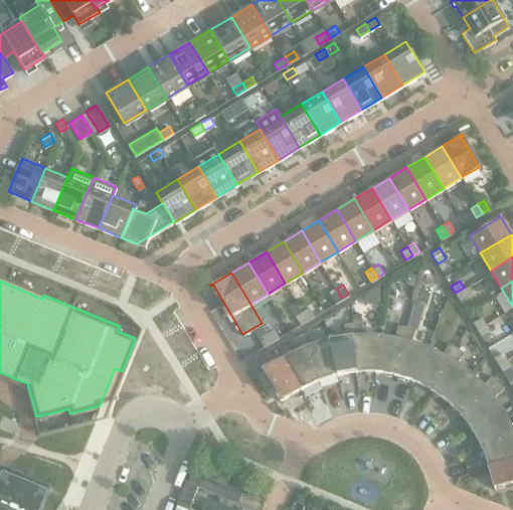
[(464,288),(455,293),(459,300),(468,294),(464,288)]
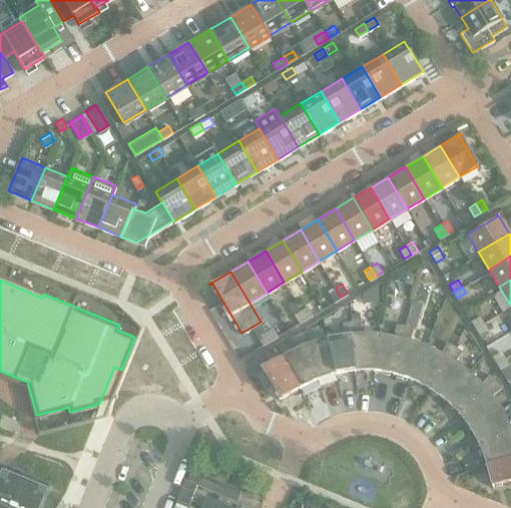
[(340,297),(336,288),(328,292),(334,301),(340,297)]
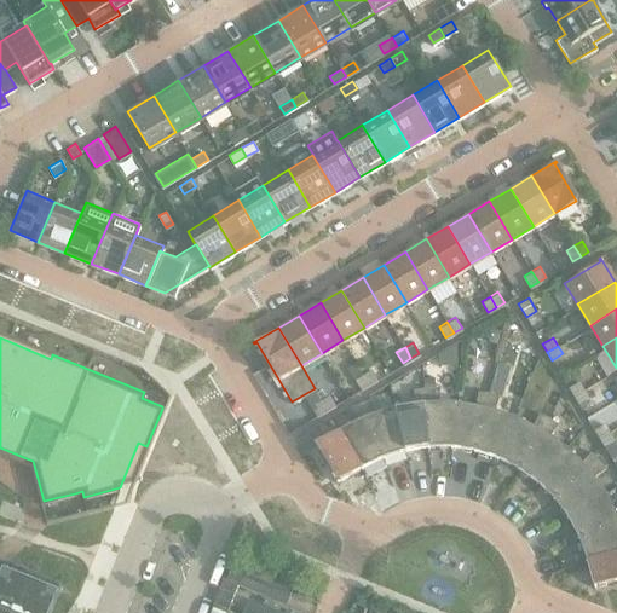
[(363,372),(369,383),(378,379),(370,368),(363,372)]
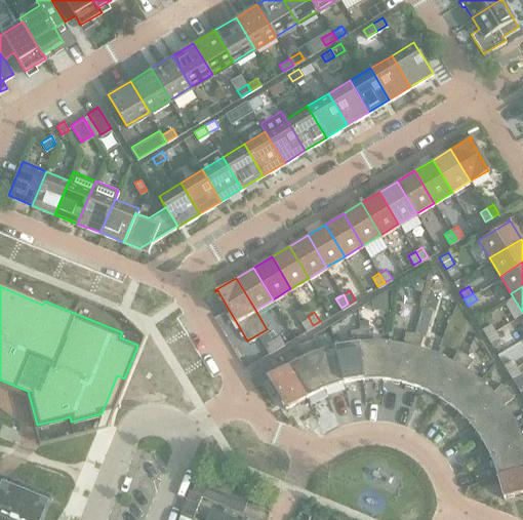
[(313,325),(308,316),(300,320),(306,329),(313,325)]
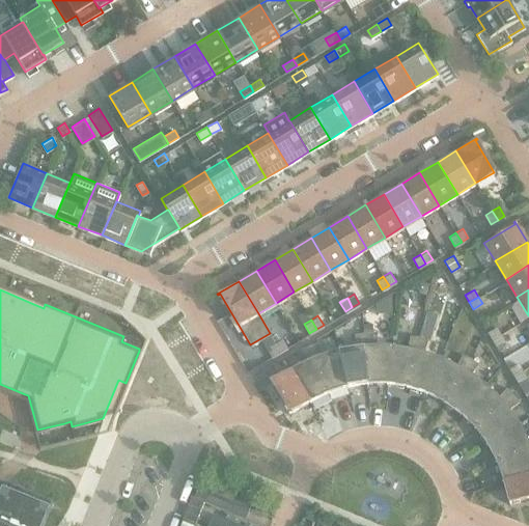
[(486,331),(491,338),(500,332),(496,326),(486,331)]
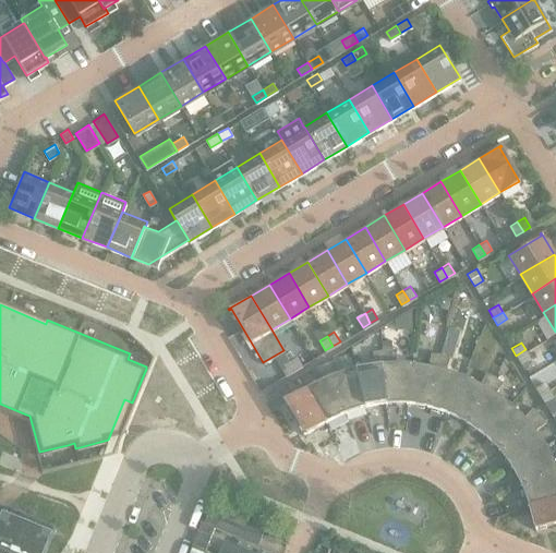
[(355,365),(364,405),(385,401),(381,348),(371,349),(373,362),(355,365)]
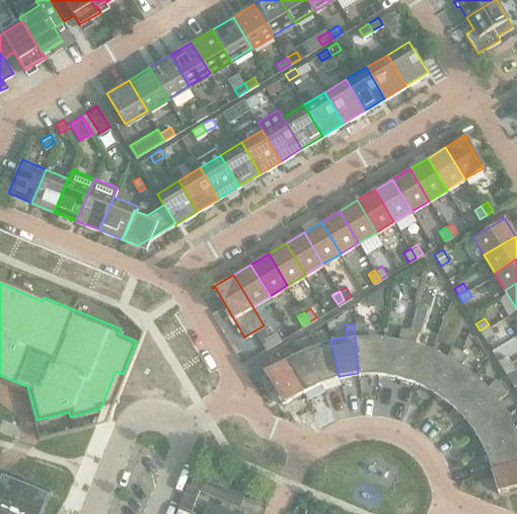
[(358,373),(378,373),(380,336),(363,336),(363,323),(354,323),(358,373)]
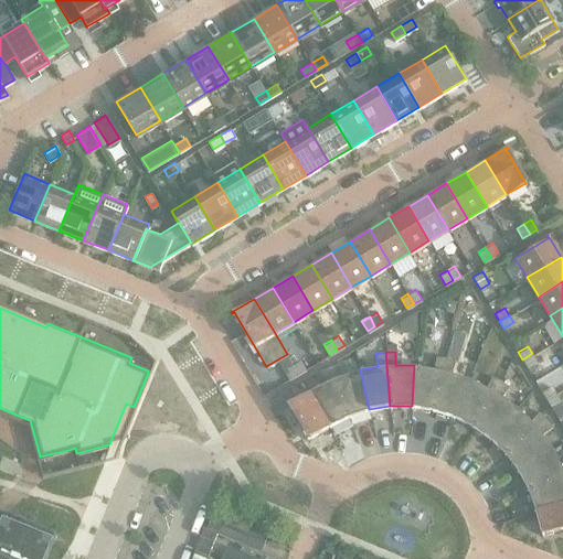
[(532,353),(522,359),(527,366),(537,361),(532,353)]
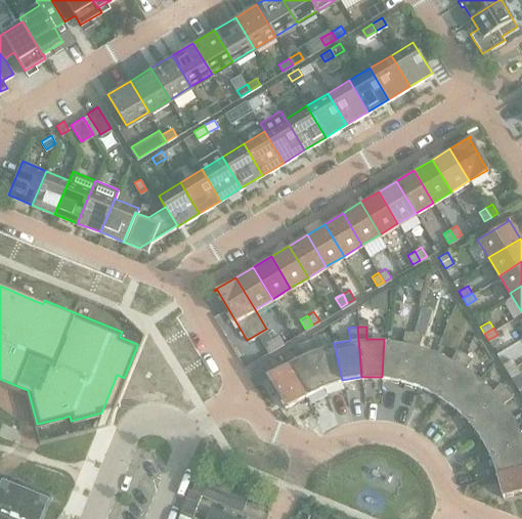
[(401,342),(384,339),(382,377),(401,380),(412,331),(403,329),(401,342)]
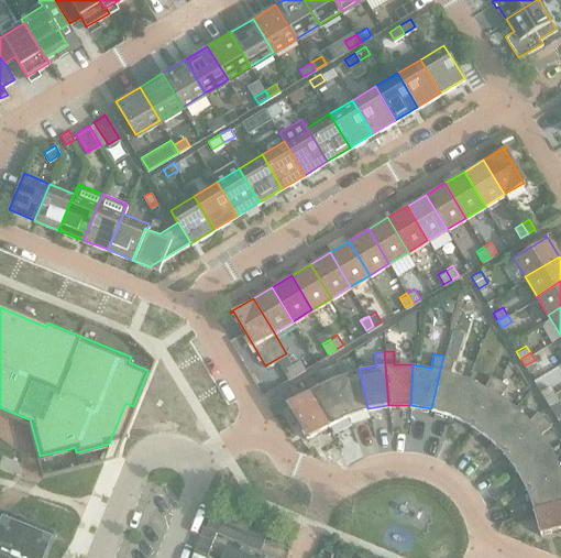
[(431,408),(451,414),(466,378),(449,371),(453,359),(443,356),(431,408)]
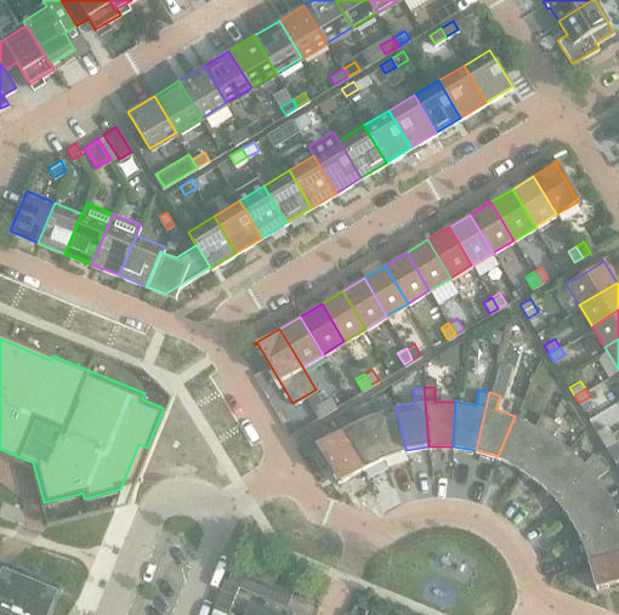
[(322,399),(328,410),(336,405),(329,394),(322,399)]
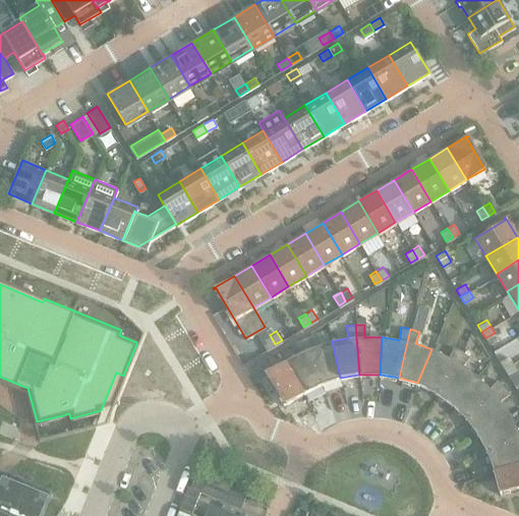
[(340,378),(332,341),(315,346),(311,334),(302,337),(321,384),(340,378)]
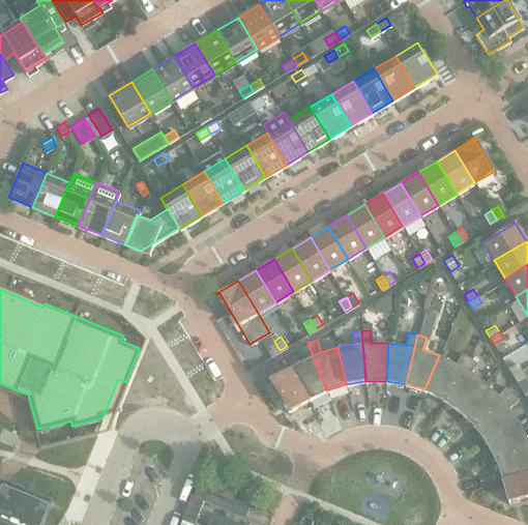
[(280,350),(274,341),(265,347),(270,355),(280,350)]
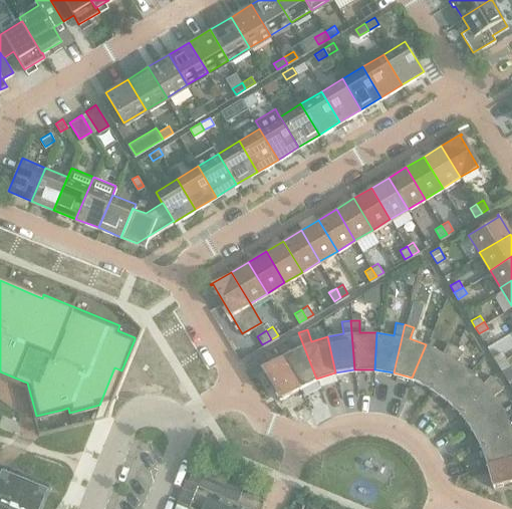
[(295,347),(280,355),(299,387),(316,378),(298,332),(290,336),(295,347)]
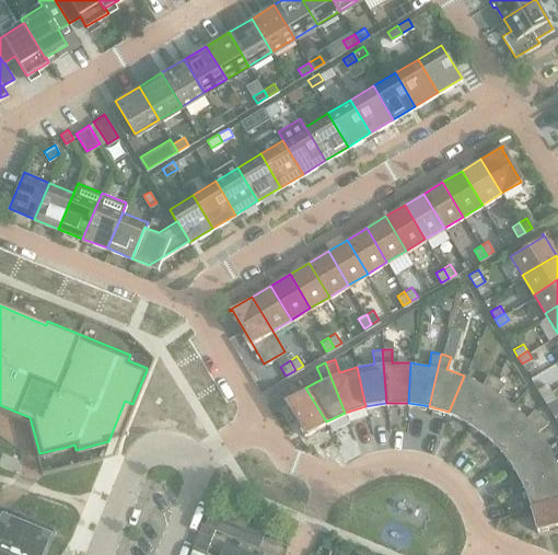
[(449,412),(468,421),(496,376),(487,371),(480,383),(464,376),(449,412)]
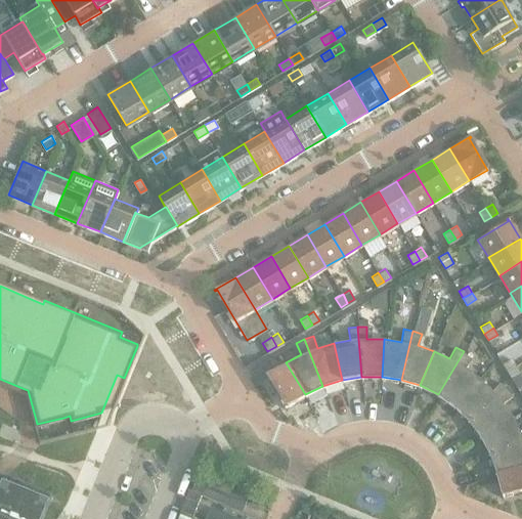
[(438,394),(454,406),(478,378),(464,368),(472,357),(464,351),(438,394)]
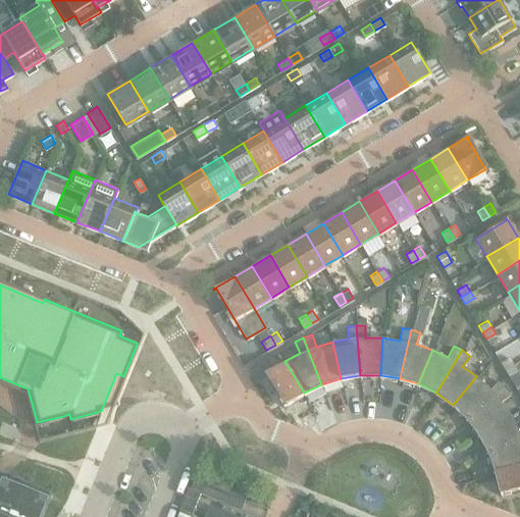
[(500,361),(504,368),(513,362),(509,356),(500,361)]
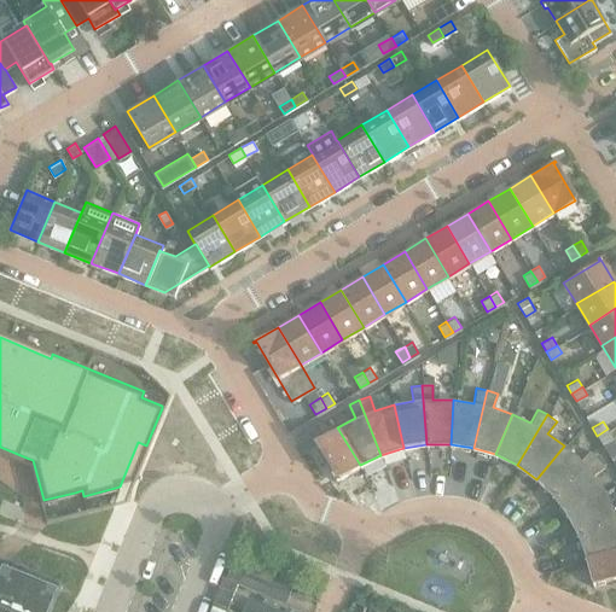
[(360,465),(337,427),(325,435),(317,423),(308,427),(337,477),(335,478),(336,479),(360,465)]
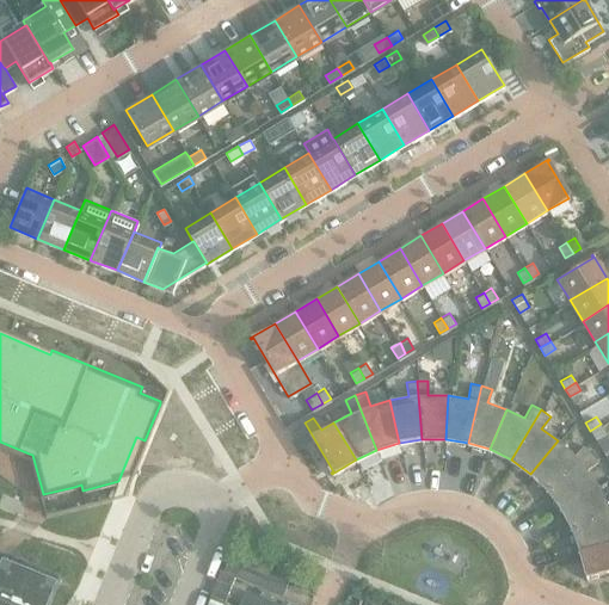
[(601,424),(590,431),(595,439),(606,432),(601,424)]
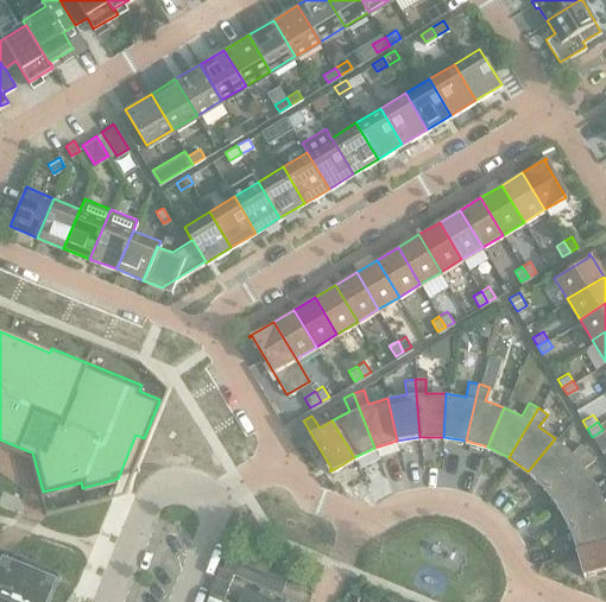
[(528,471),(544,487),(587,449),(580,442),(569,452),(555,438),(528,471)]
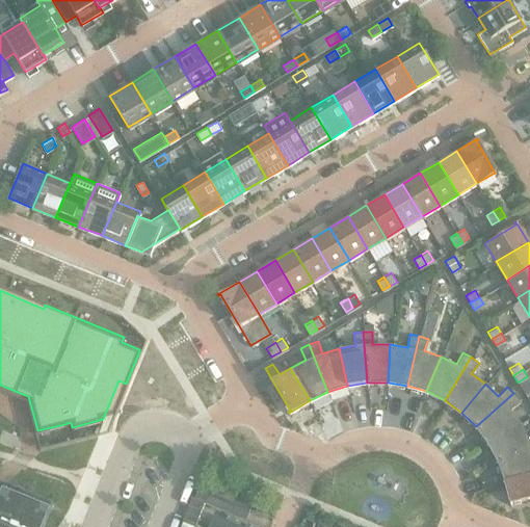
[(476,426),(487,443),(520,422),(509,409),(520,400),(513,393),(476,426)]
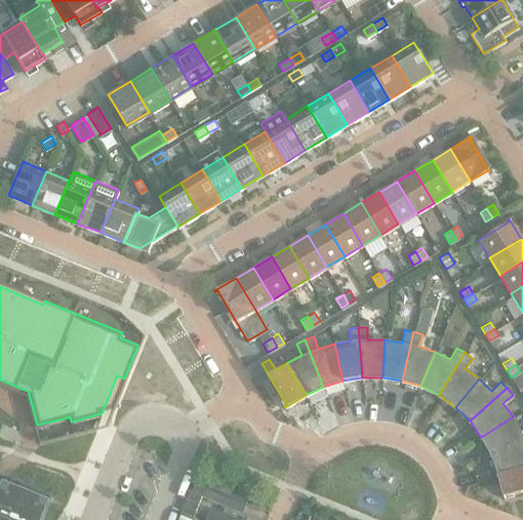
[(481,437),(490,454),(522,440),(522,431),(521,432),(513,416),(481,437)]
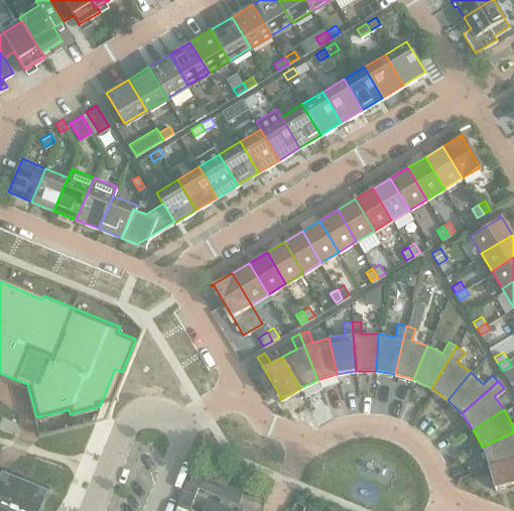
[(513,432),(482,446),(488,465),(513,458),(513,432)]
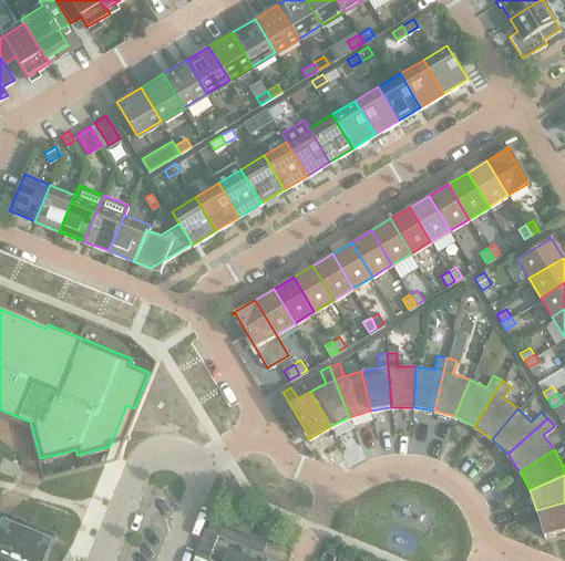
[(221,496),(237,502),(242,491),(225,485),(221,496)]
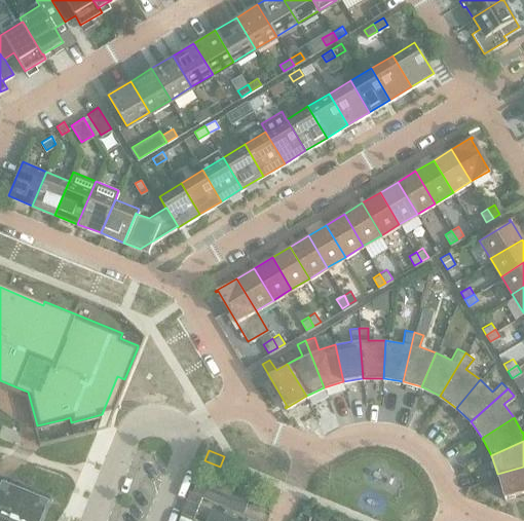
[(523,467),(497,474),(503,497),(504,497),(504,494),(523,489),(523,467)]
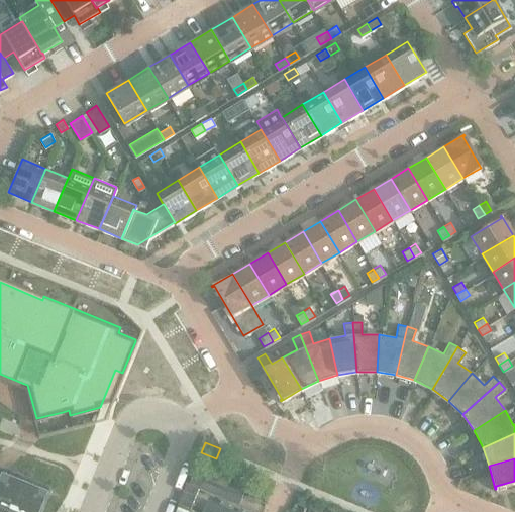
[(0,511),(38,511),(47,491),(20,480),(22,476),(21,476),(21,475),(3,467),(0,474),(0,511)]
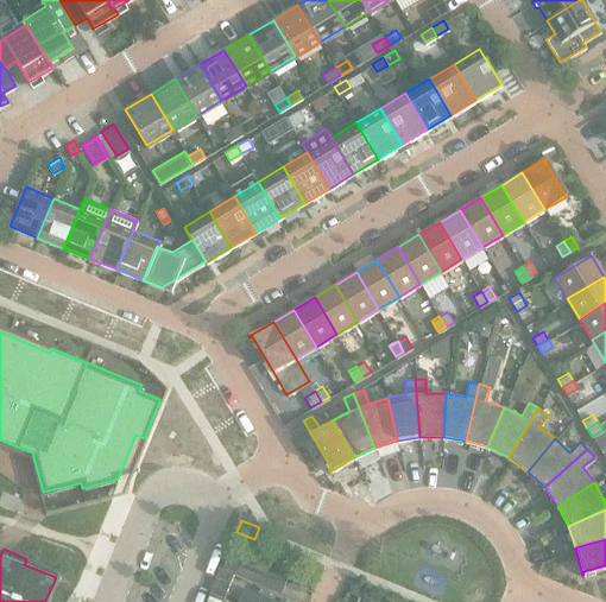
[(239,561),(234,571),(262,583),(266,571),(267,568),(241,556),(239,561)]
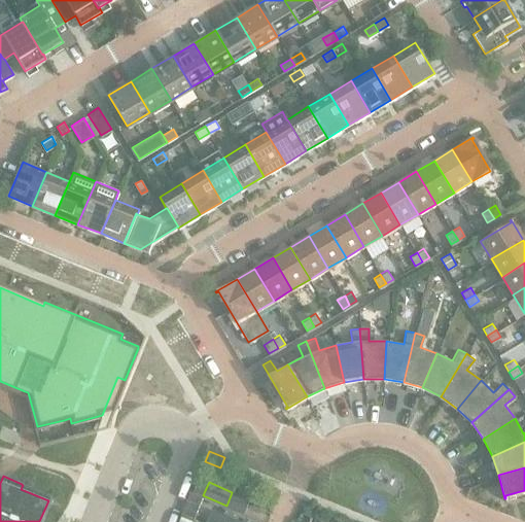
[(190,490),(180,515),(180,516),(181,515),(191,519),(193,517),(202,495),(190,490)]
